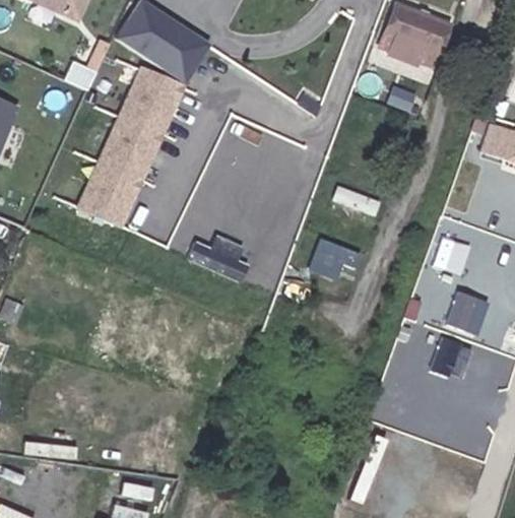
[(0,0),(0,3),(74,39),(91,0),(0,0)]
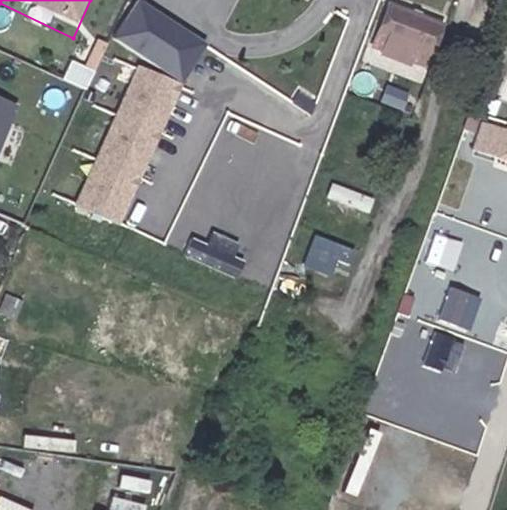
[(136,0),(114,39),(186,80),(210,39),(141,0),(136,0)]
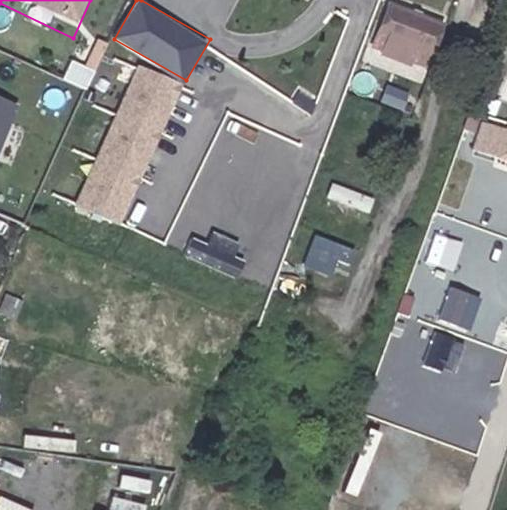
[(417,45),(431,50),(442,20),(389,0),(373,42),(413,57),(417,45)]
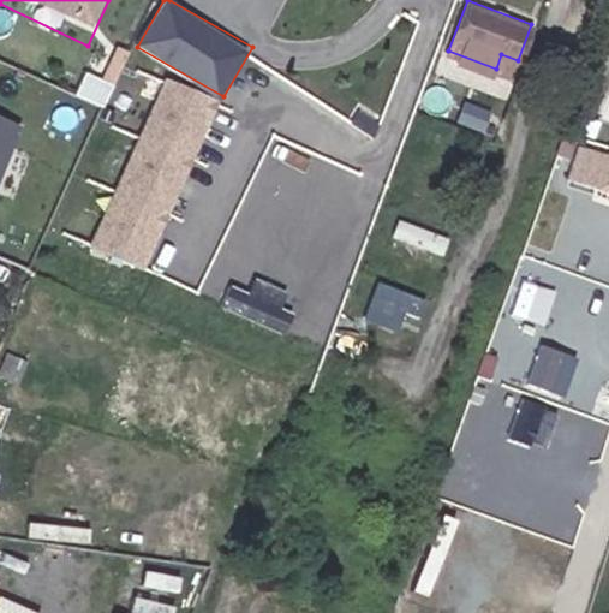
[(512,75),(518,60),(501,54),(496,69),(512,75)]
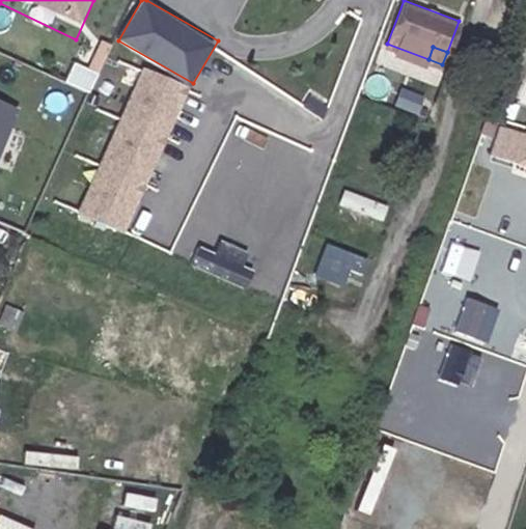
[(71,82),(79,63),(62,56),(54,75),(71,82)]
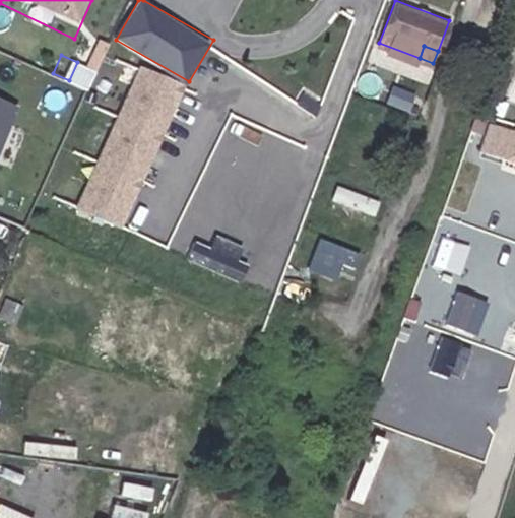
[(92,90),(101,72),(77,62),(69,80),(92,90)]
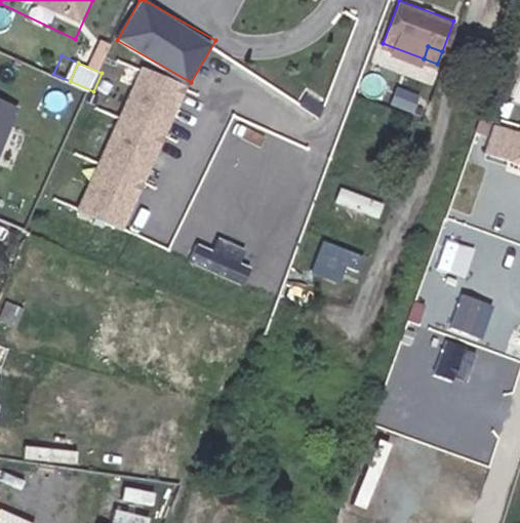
[(78,213),(124,233),(187,85),(141,66),(78,213)]
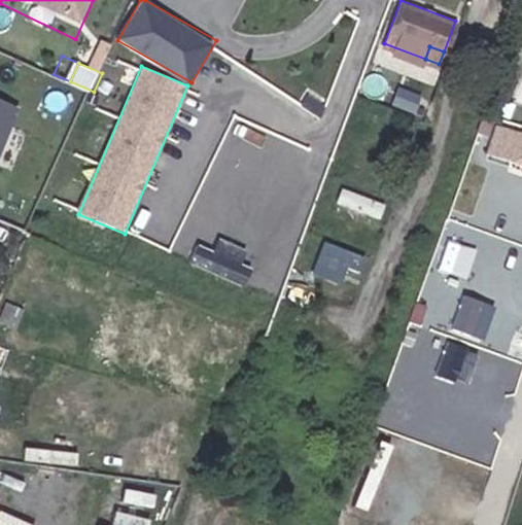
[(0,161),(21,109),(0,101),(0,161)]
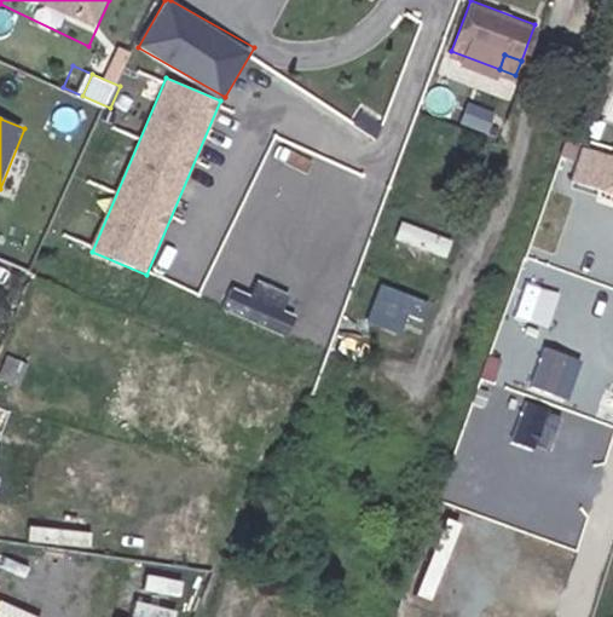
[(395,257),(424,267),(432,249),(454,259),(460,243),(409,223),(395,257)]
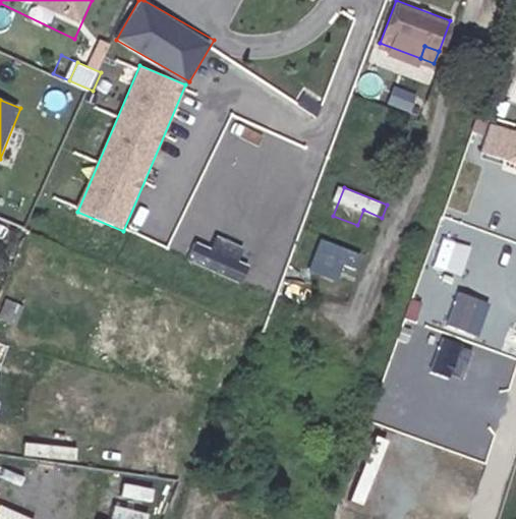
[(340,280),(344,264),(358,268),(362,251),(320,240),(311,273),(340,280)]
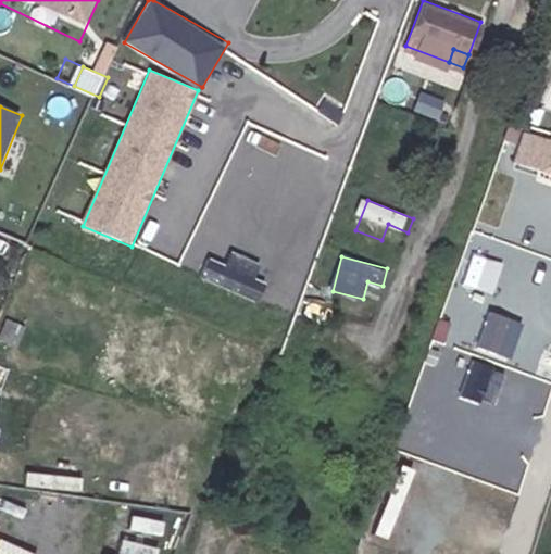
[(514,361),(527,323),(489,310),(476,348),(514,361)]
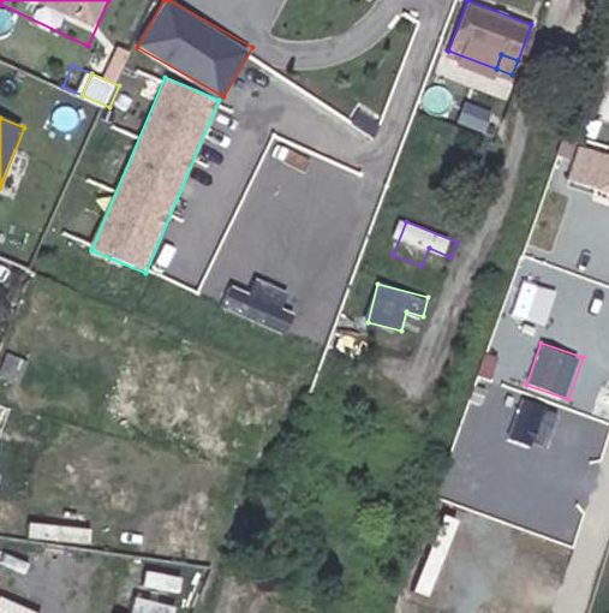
[(33,364),(12,356),(3,378),(24,386),(33,364)]
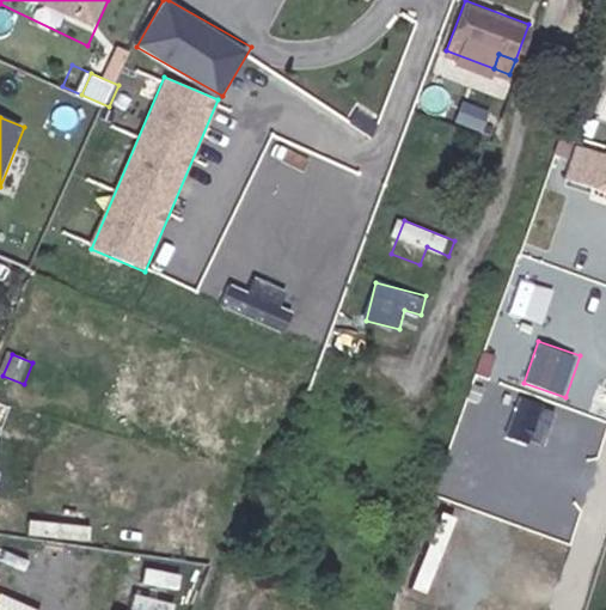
[(477,403),(465,443),(506,455),(518,415),(477,403)]
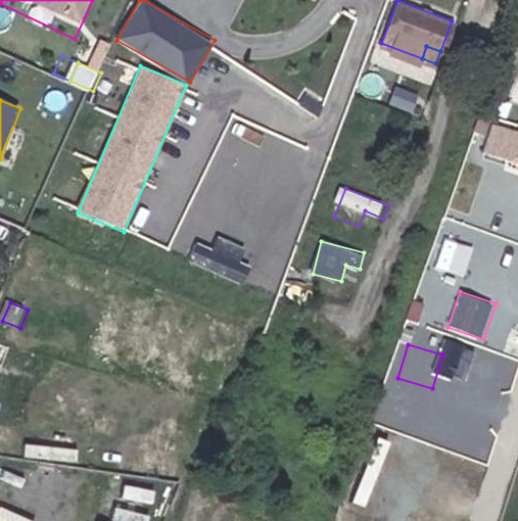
[(364,508),(391,443),(376,437),(349,502),(364,508)]
